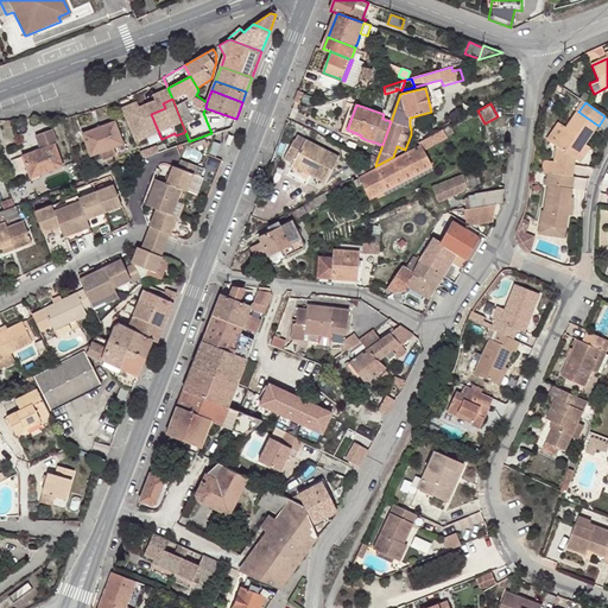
[(555,145),(557,146),(575,158),(586,144),(599,126),(578,112),(567,128),(555,145)]
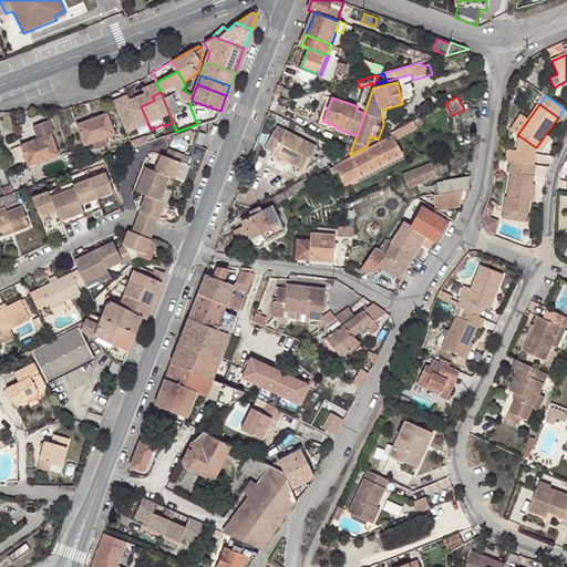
[(323,121),(329,106),(325,105),(318,124),(336,131),(337,129),(337,126),(323,121)]
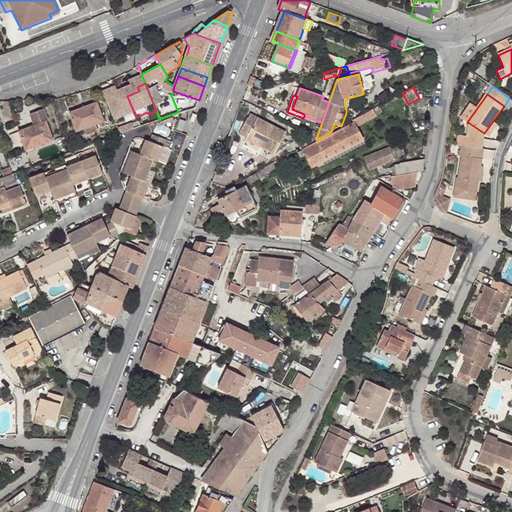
[(114,96),(106,99),(118,127),(125,124),(124,121),(136,117),(127,96),(120,99),(116,101),(114,96)]
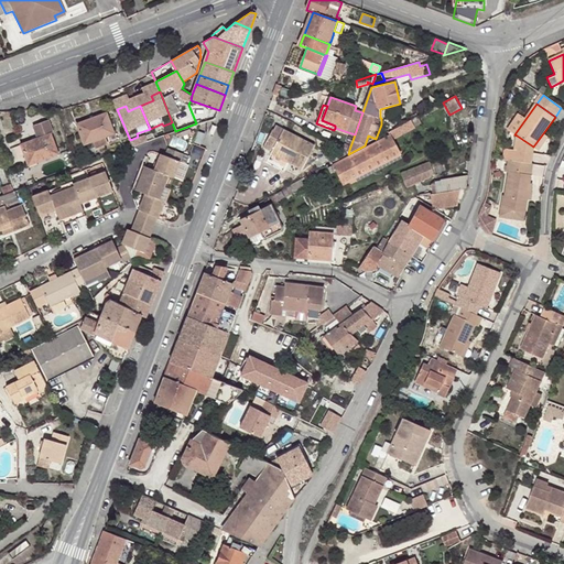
[(107,114),(77,125),(85,144),(115,133),(107,114)]
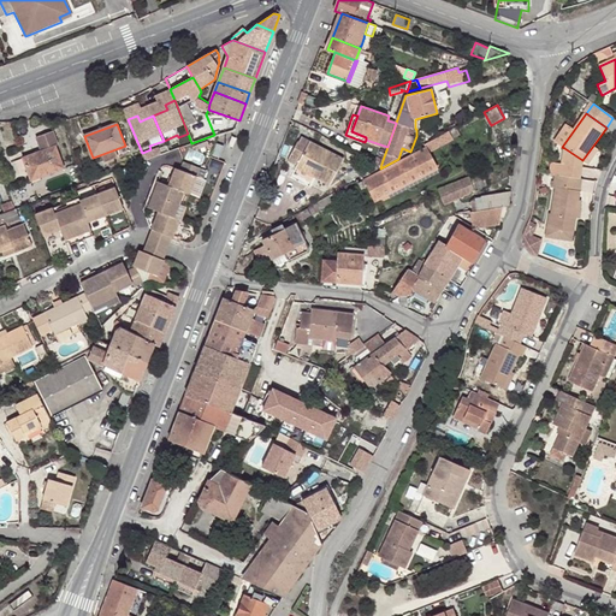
[(555,141),(562,147),(574,130),(567,124),(555,141)]
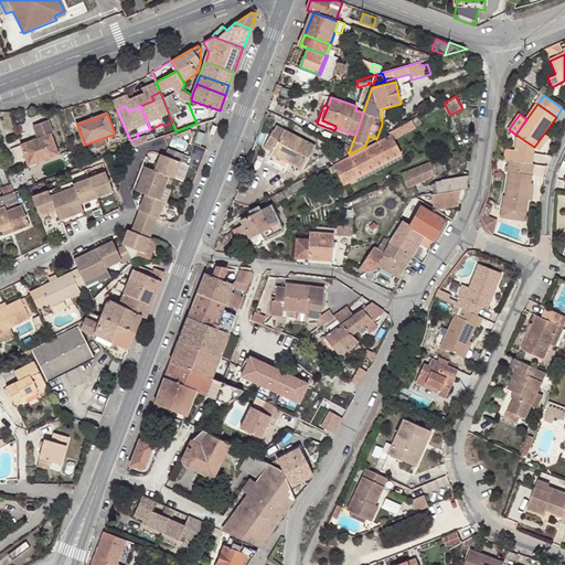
[(33,126),(39,138),(51,134),(53,132),(49,120),(33,126)]
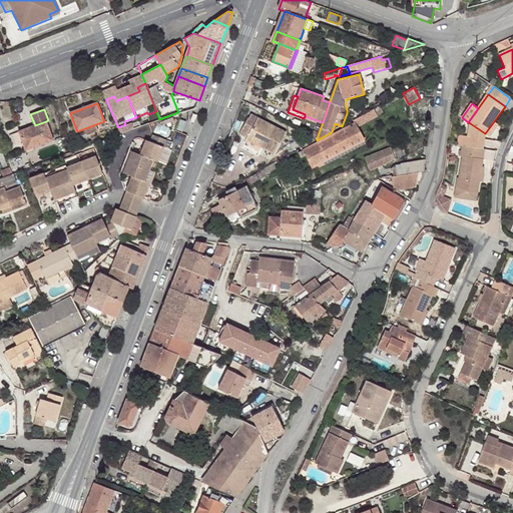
[(378,116),(374,109),(353,120),(355,124),(356,123),(358,126),(378,116)]
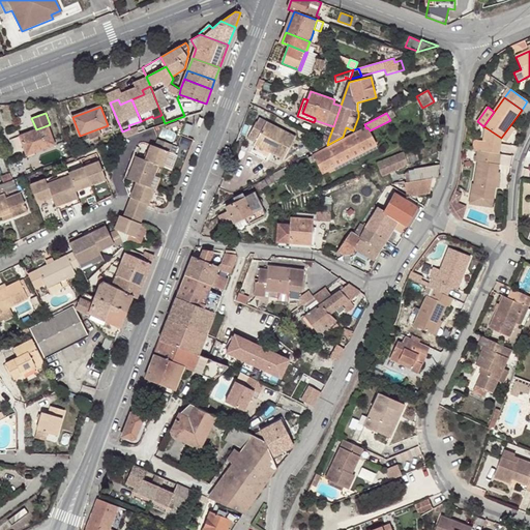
[(256,145),(271,153),(285,159),(296,137),(268,122),(265,126),(259,122),(258,122),(248,139),(257,143),(256,145)]
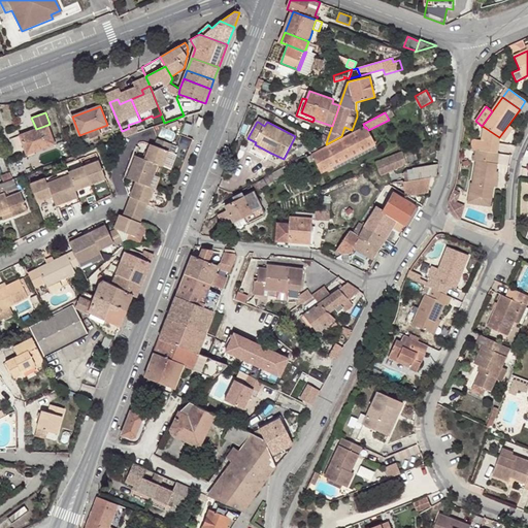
[(192,125),(186,123),(182,133),(188,135),(192,125)]
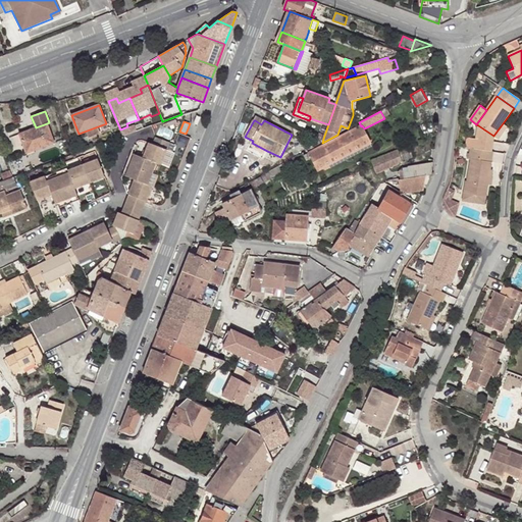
[(36,127),(19,134),(22,142),(27,152),(54,142),(47,123),(36,127)]
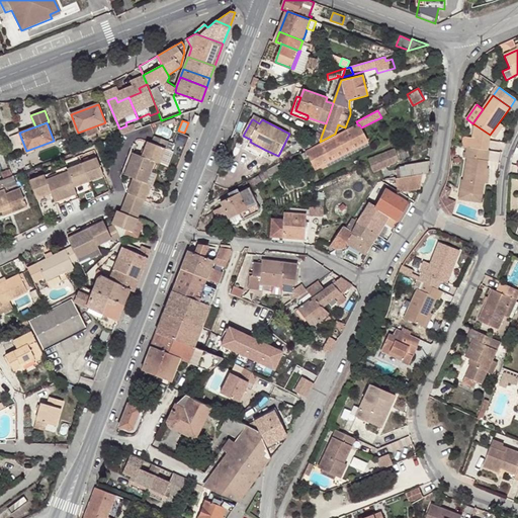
[(499,122),(490,135),(493,137),(502,124),(499,122)]
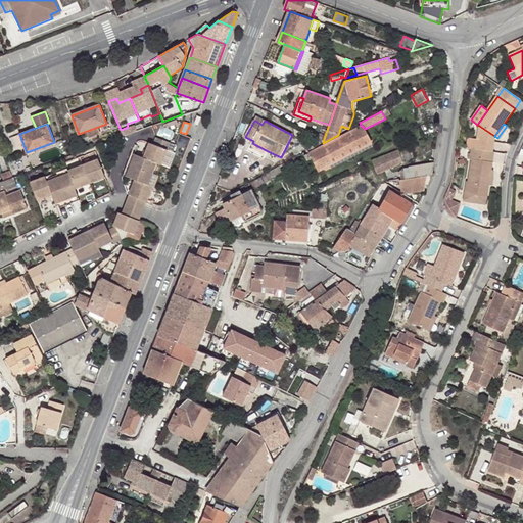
[(372,143),(365,129),(363,126),(362,127),(310,153),(313,157),(319,171),(372,143)]
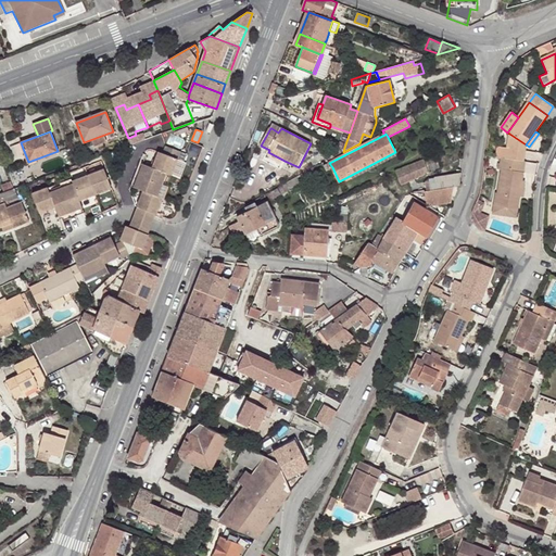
[(506,148),(525,151),(526,144),(509,134),(506,148)]
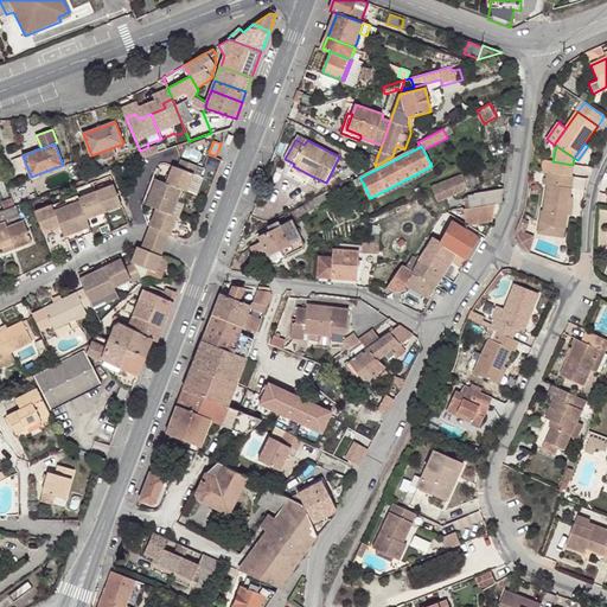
[(26,165),(23,155),(11,159),(13,167),(19,167),(26,165)]
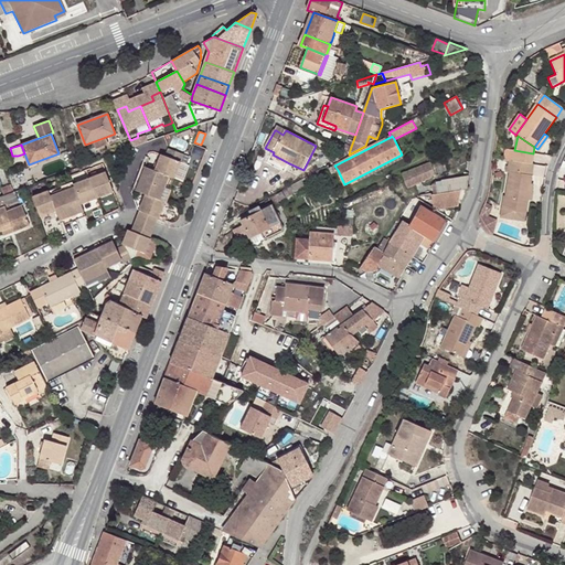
[(338,160),(349,155),(350,150),(344,147),(343,149),(340,148),(332,151),(338,160)]
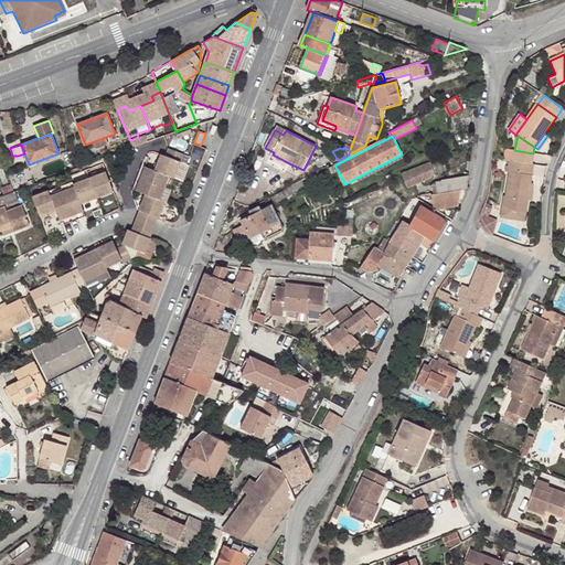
[(183,153),(169,148),(166,156),(161,153),(156,170),(169,176),(174,178),(180,161),(183,153)]
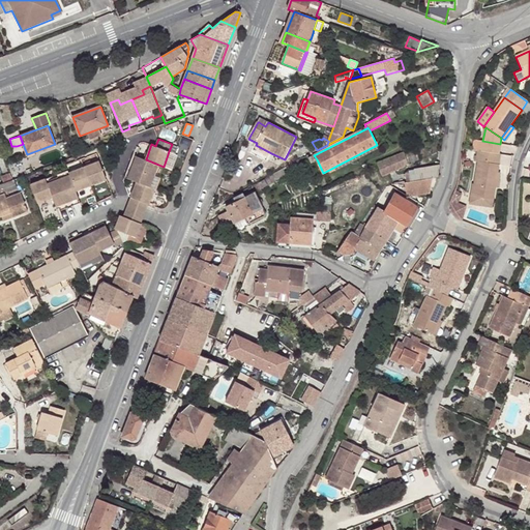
[(482,141),(479,141),(478,151),(498,154),(500,144),(482,141)]
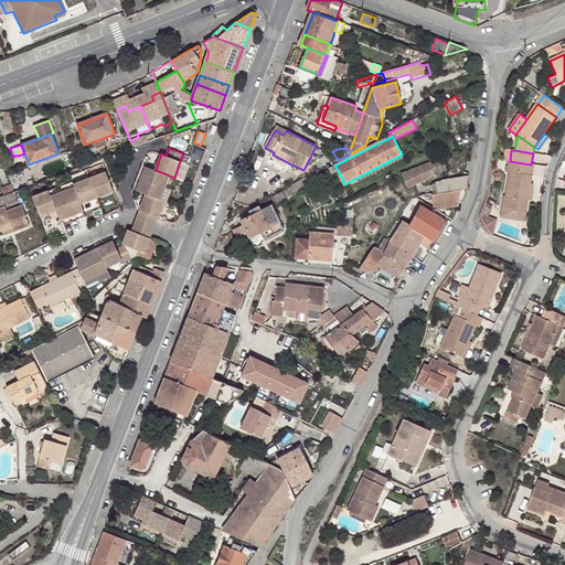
[(287,169),(289,163),(273,155),(269,160),(287,169)]
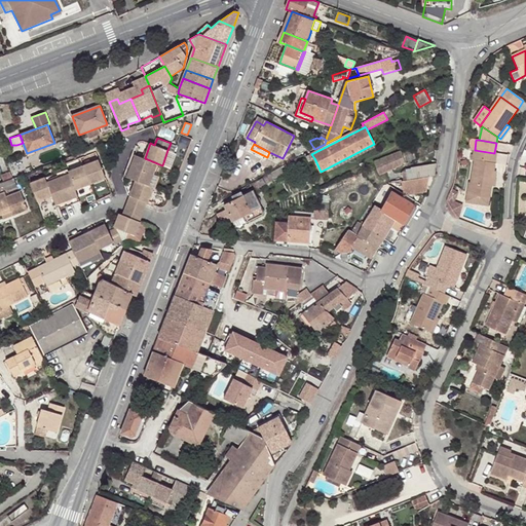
[(375,147),(374,144),(321,172),(323,175),(375,147)]
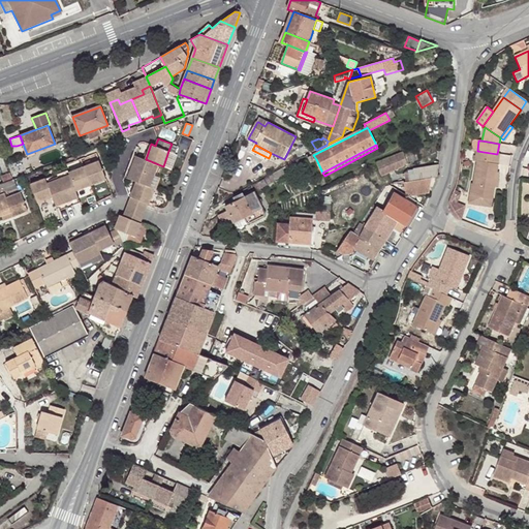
[(176,154),(168,151),(163,166),(170,168),(176,154)]
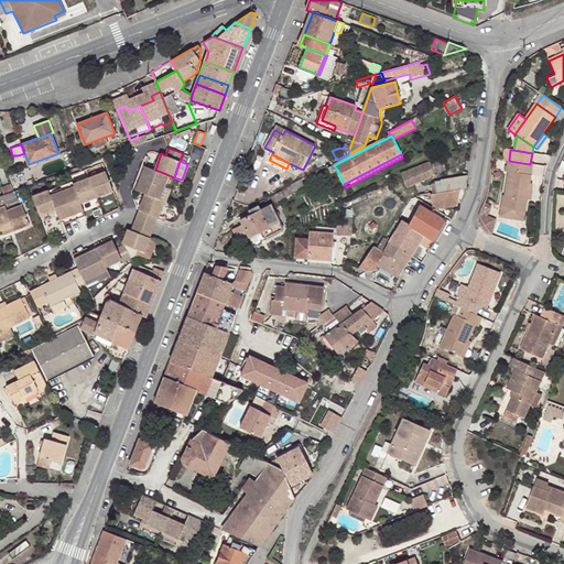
[(432,170),(431,163),(430,161),(411,170),(415,184),(432,176),(432,170)]
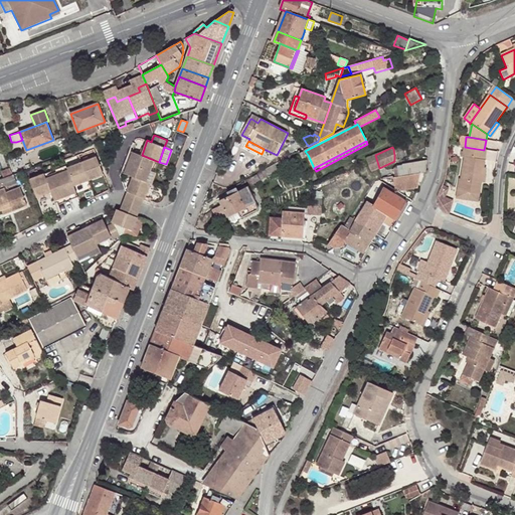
[(465,147),(464,147),(462,157),(463,157),(460,179),(459,179),(457,191),(479,194),(481,182),(481,180),(479,180),(480,175),(484,175),(485,169),(483,169),(486,151),(484,150),(465,147)]
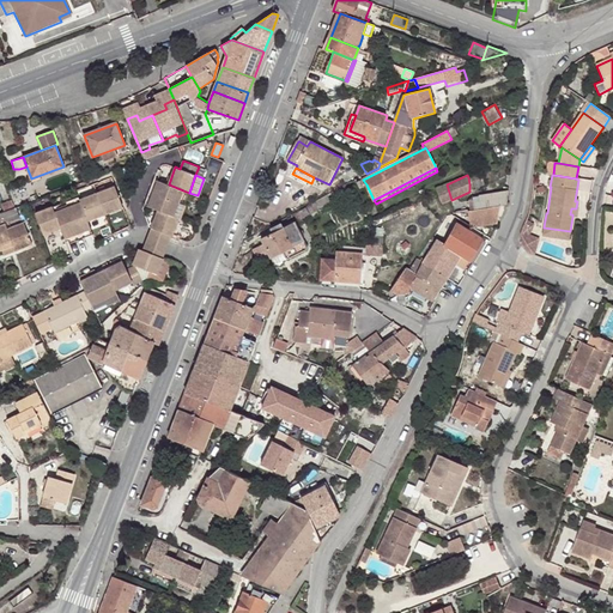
[(183,190),(169,184),(158,180),(147,206),(158,211),(174,217),(183,190)]
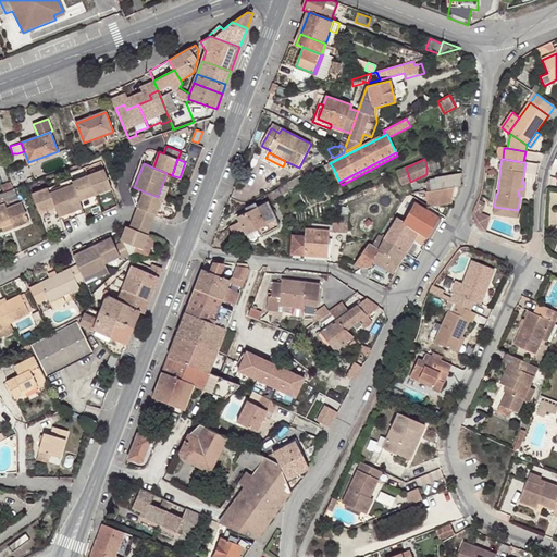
[(104,169),(88,175),(96,195),(112,189),(104,169)]
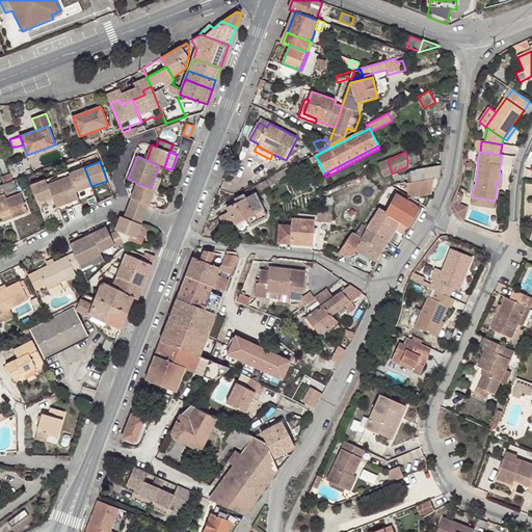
[(301,162),(292,166),(295,171),(303,166),(301,162)]
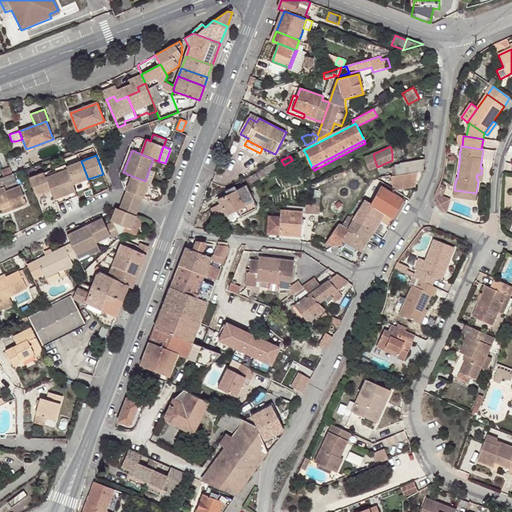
[(149,183),(158,161),(153,159),(145,181),(149,183)]
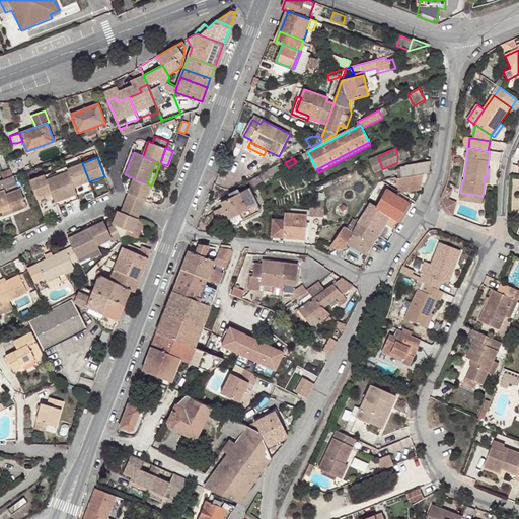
[(429,173),(431,162),(401,167),(403,177),(423,174),(429,173)]
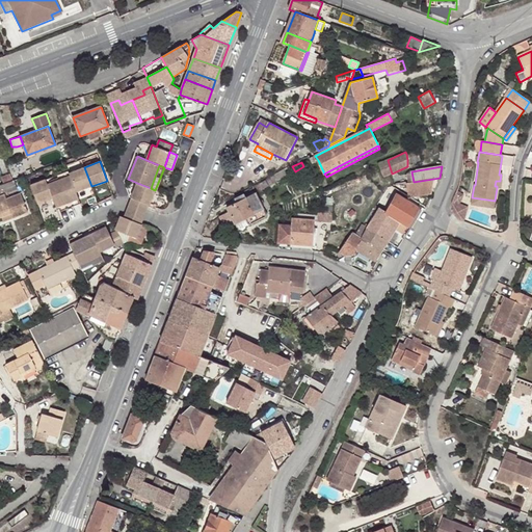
[(69,173),(70,176),(76,192),(91,186),(84,167),(69,173)]
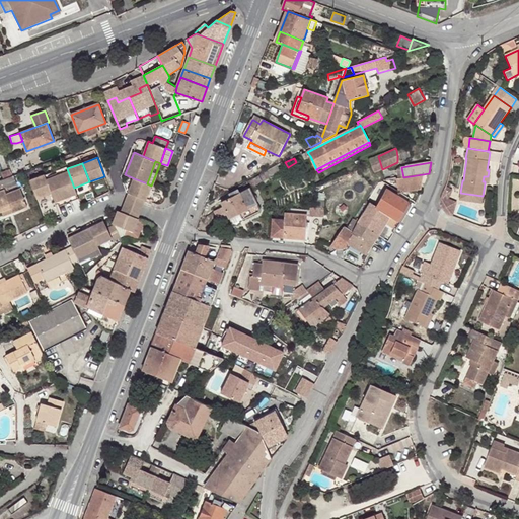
[(66,166),(45,175),(47,179),(68,171),(67,168),(66,166)]
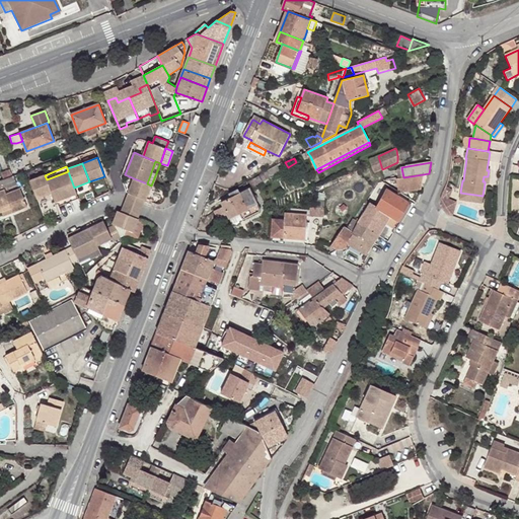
[(68,171),(47,179),(52,193),(55,202),(77,194),(74,188),(68,171)]
